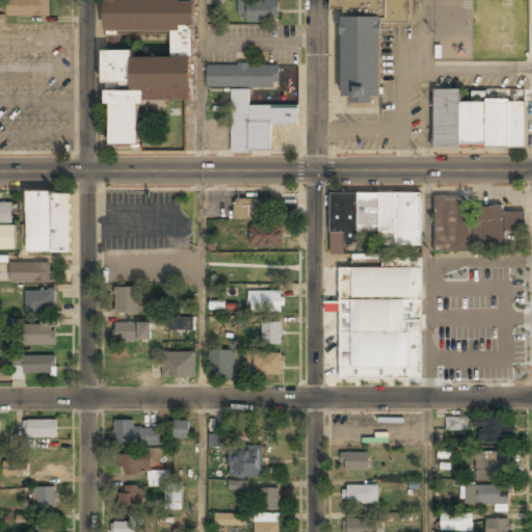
[(50,0),(7,0),(7,18),(50,18),(50,0)]
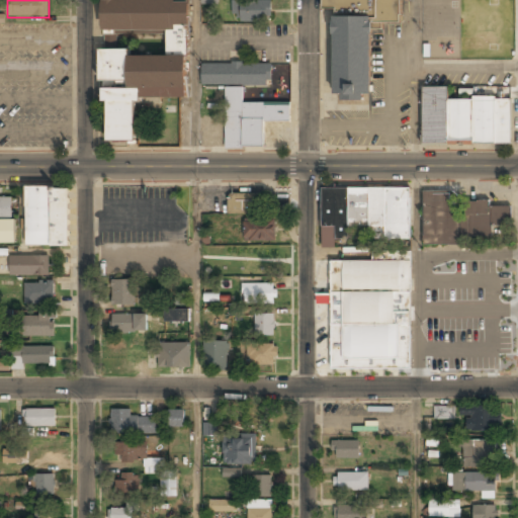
[(187,98),(187,0),(103,0),(103,33),(168,34),(167,55),(100,54),(100,86),(106,86),(105,142),(136,142),(137,97),(187,98)]
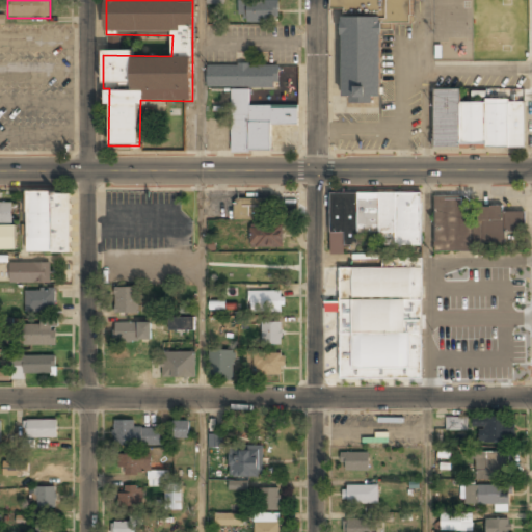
[(342,101),(380,101),(381,24),(417,24),(417,0),(330,0),(330,10),(343,11),(342,101)]
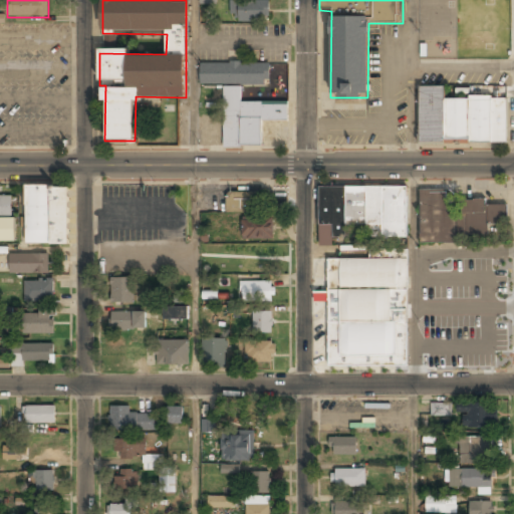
[(231,1),(231,22),(268,22),(268,1),(231,1)]
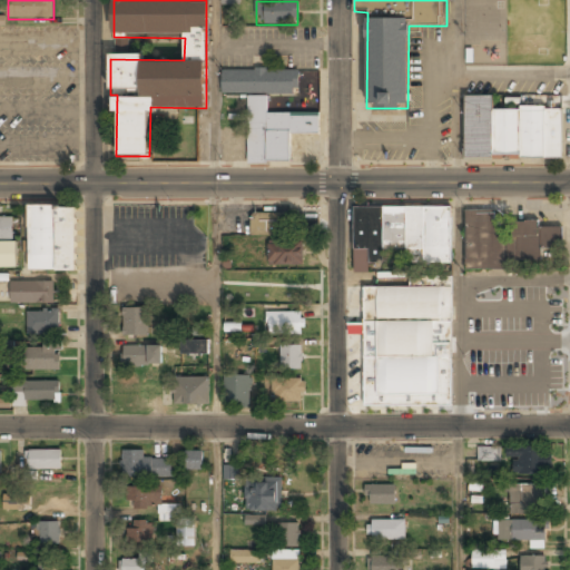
[(298,95),(298,71),(222,71),(222,95),(298,95)]
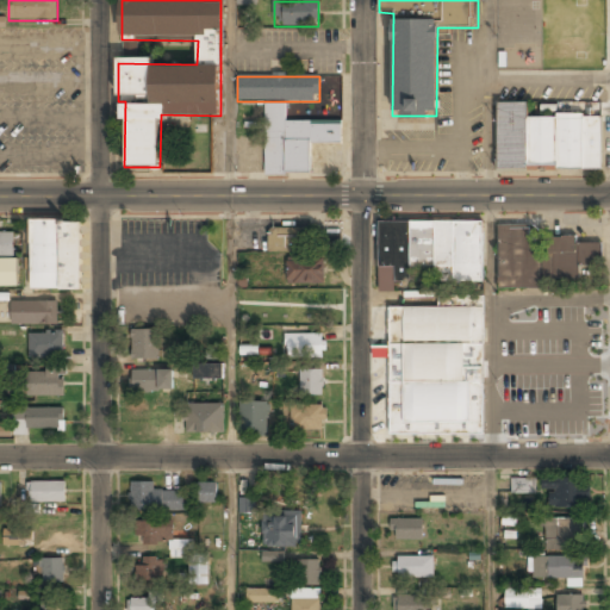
[(265,104),(266,175),(311,174),(311,144),(342,144),(341,123),(286,123),(286,104),(265,104)]
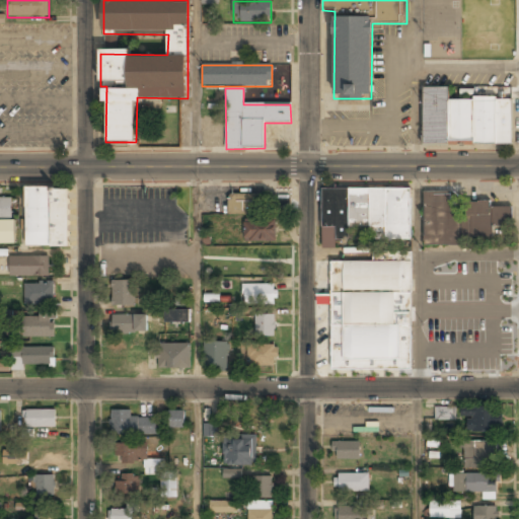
[(422,88),(422,144),(511,144),(511,99),(449,99),(449,88),(422,88)]
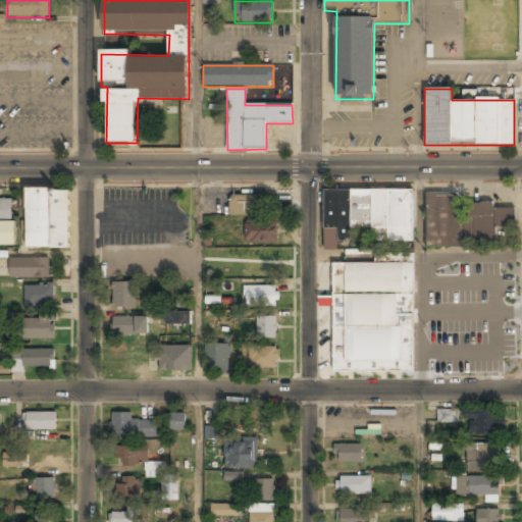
[(27,249),(69,249),(69,190),(27,190),(27,249)]
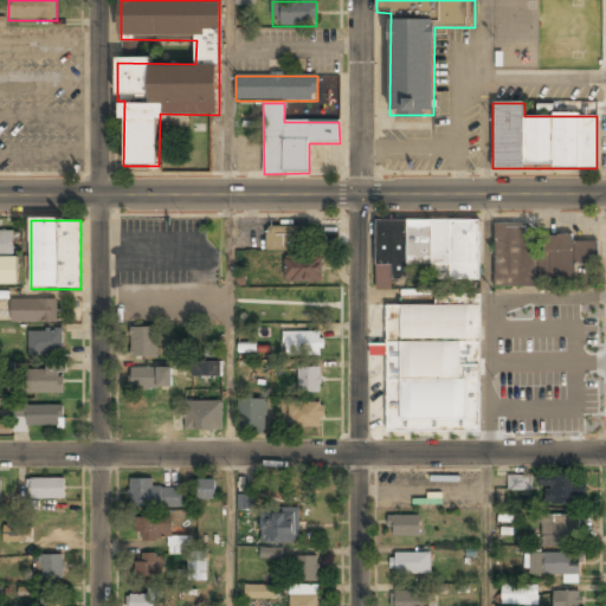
[(375,266),(391,266),(391,282),(410,282),(410,269),(432,269),(432,283),(479,283),(479,220),(375,220),(375,266)]
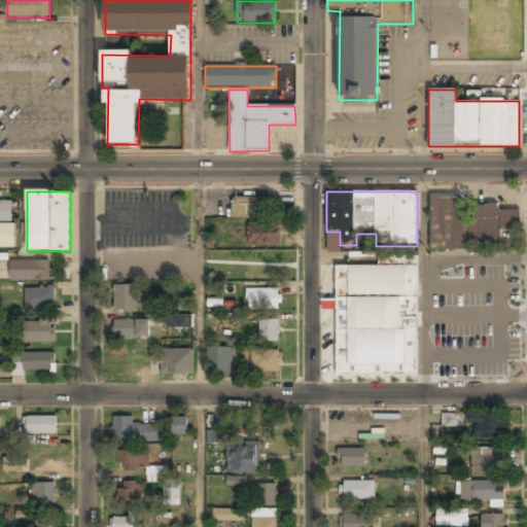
[(520,230),(519,211),(498,211),(498,206),(464,206),(464,196),(429,196),(430,250),(469,250),(469,242),(500,242),(500,230),(520,230)]
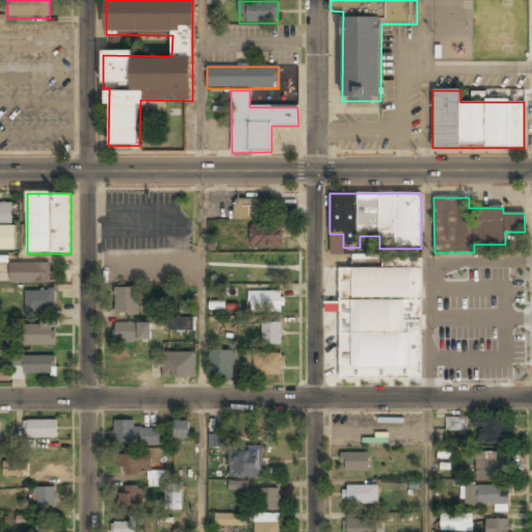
[(234,219),(261,219),(261,200),(234,200),(234,219)]
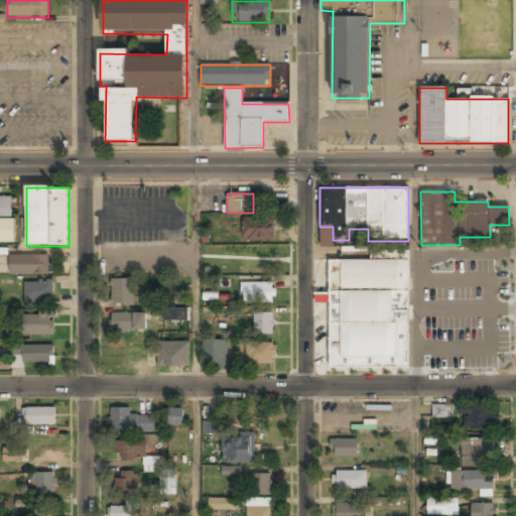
[(266,211),(287,212),(288,196),(266,195),(266,211)]
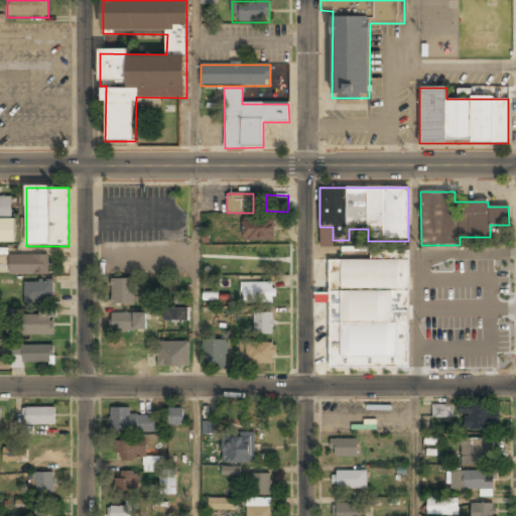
[(0,243),(13,243),(14,198),(0,198),(0,243)]
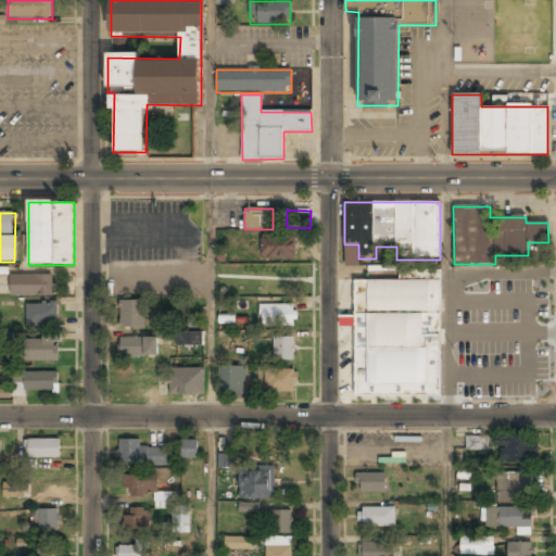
[(261,260),(295,260),(295,237),(261,237),(261,260)]
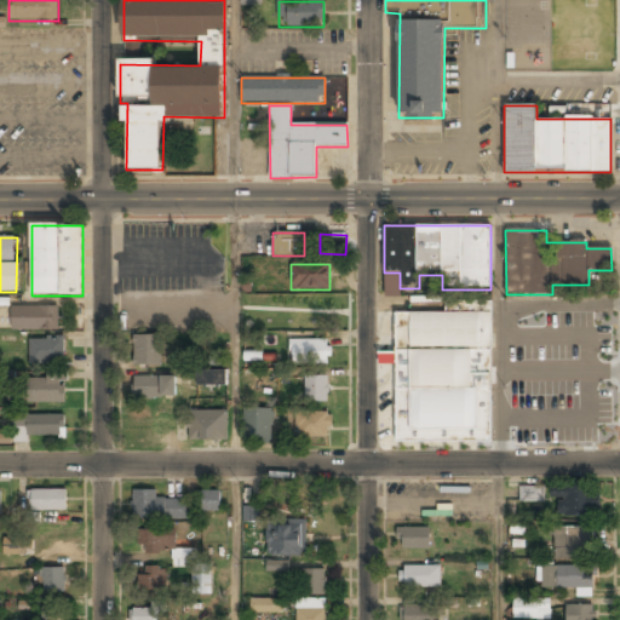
[(397,310),(446,310),(446,299),(493,299),(493,440),(397,441),(397,310)]
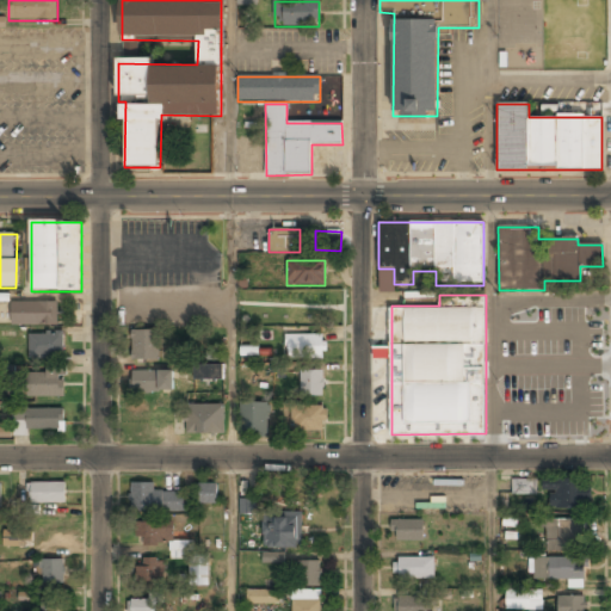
[(12,326),(57,326),(57,303),(12,303),(12,326)]
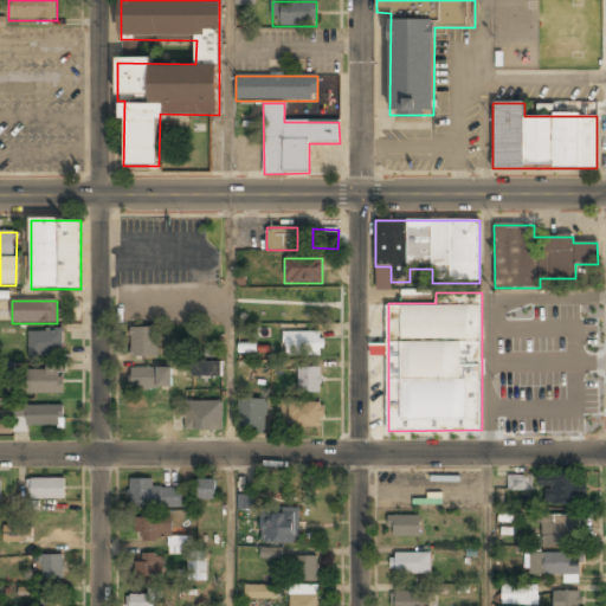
[(158,358),(158,329),(129,329),(129,358),(158,358)]
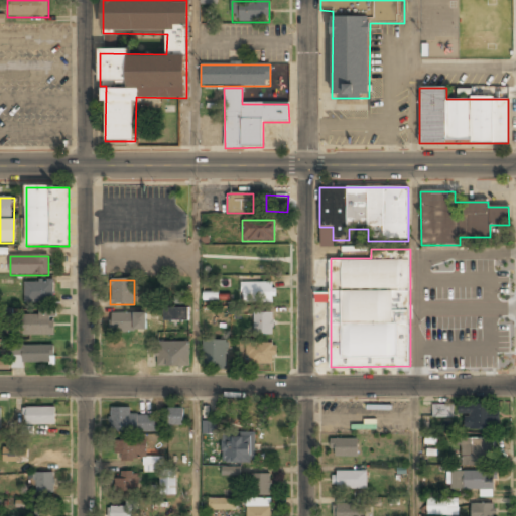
[(24,304),(53,304),(53,283),(24,283),(24,304)]
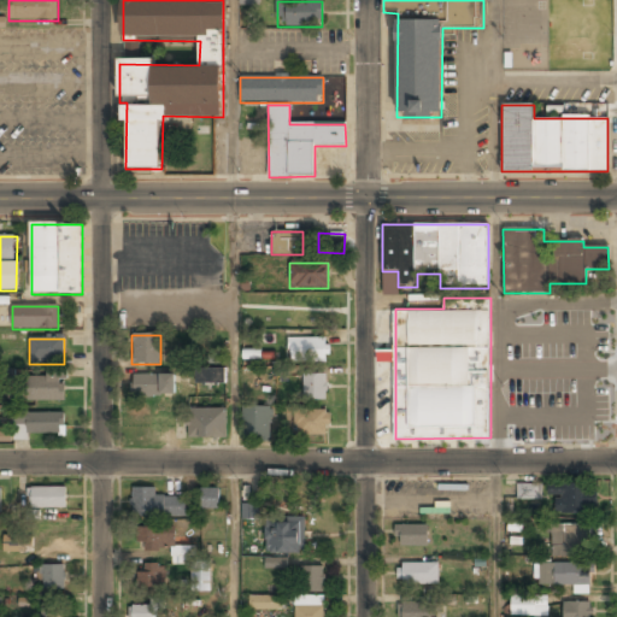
[(288,339),(288,364),(328,364),(328,339),(288,339)]
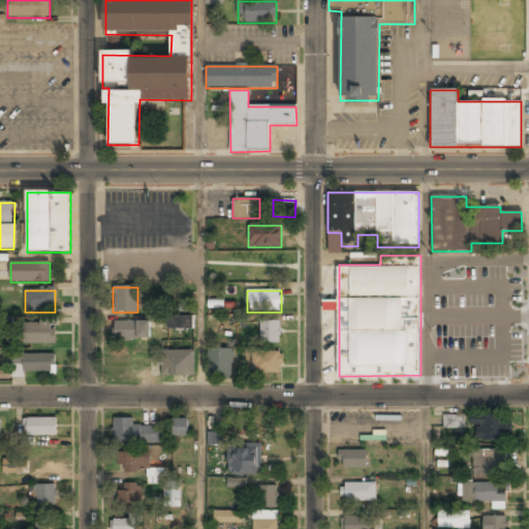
[(223,299),(208,300),(208,308),(224,307),(223,299)]
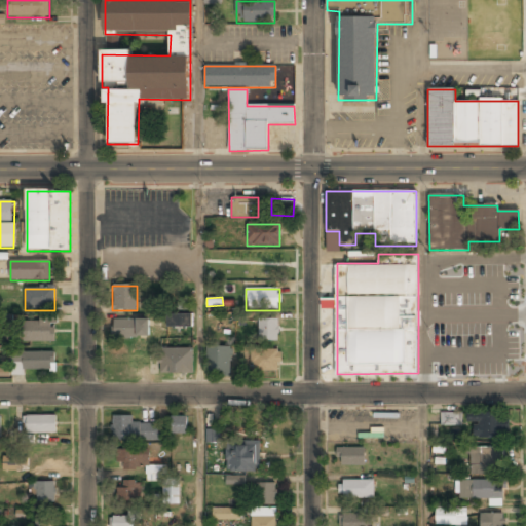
[(193,315),(167,315),(167,328),(193,328),(193,315)]
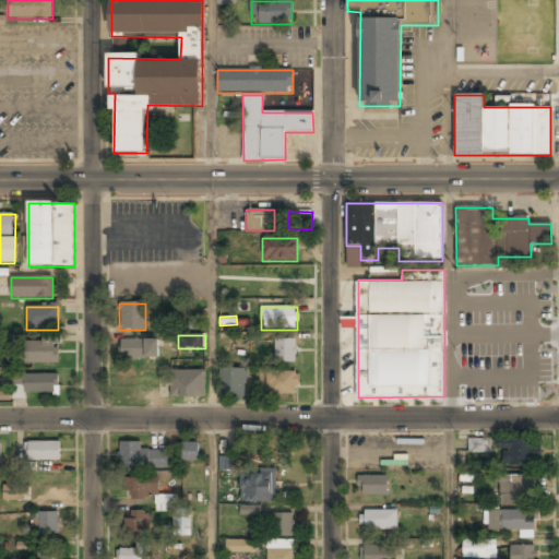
[(58,364),(58,339),(25,339),(25,364),(58,364)]
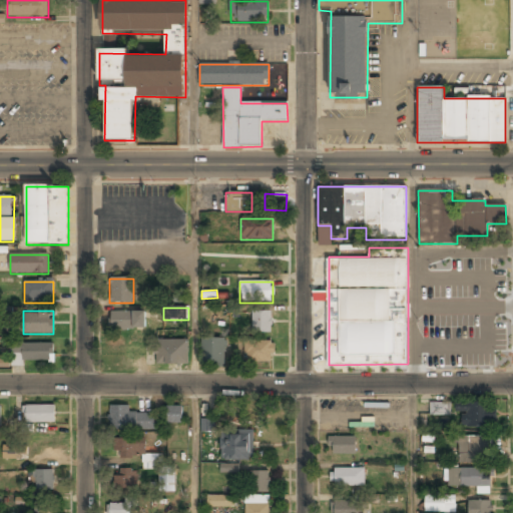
[(271,334),(271,312),(251,312),(251,334),(271,334)]
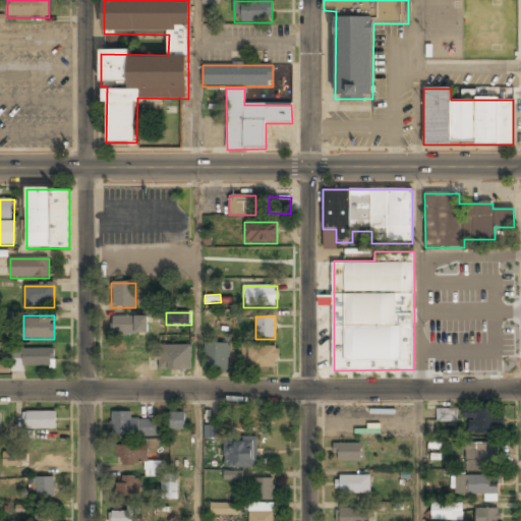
[(147,335),(147,317),(112,317),(112,335),(147,335)]
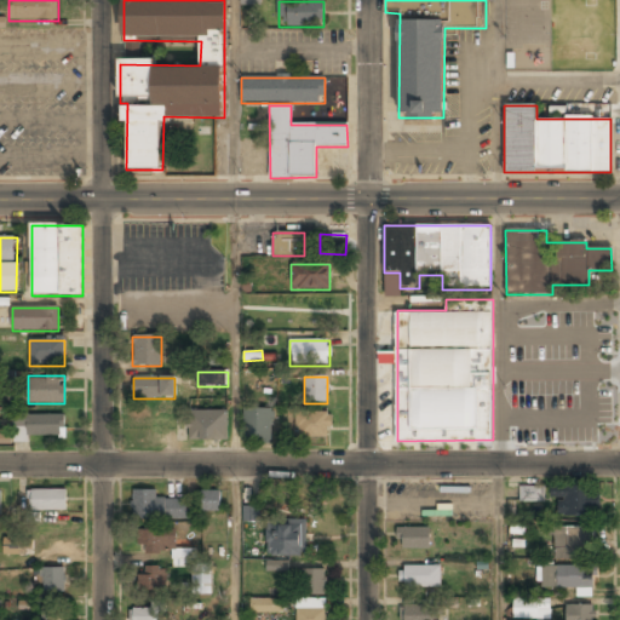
[(271,411),(246,411),(246,445),(271,445),(271,411)]
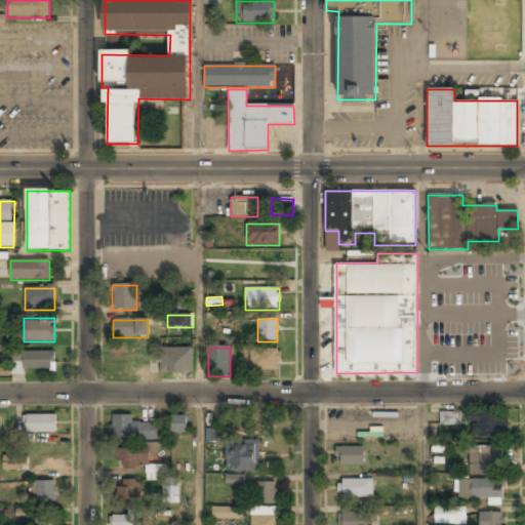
[(192,349),(159,349),(159,373),(192,373),(192,349)]
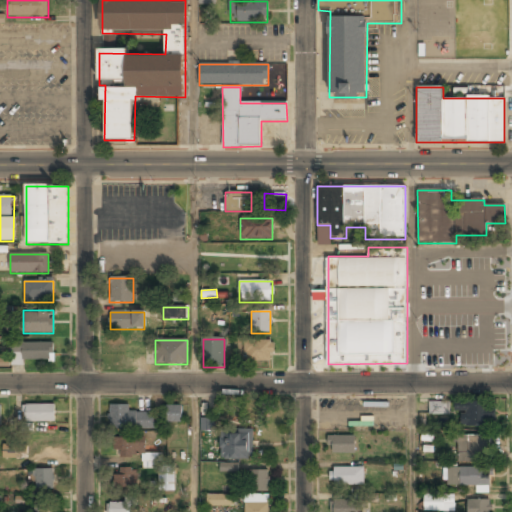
[(244,342),(244,362),(273,362),(273,342),(244,342)]
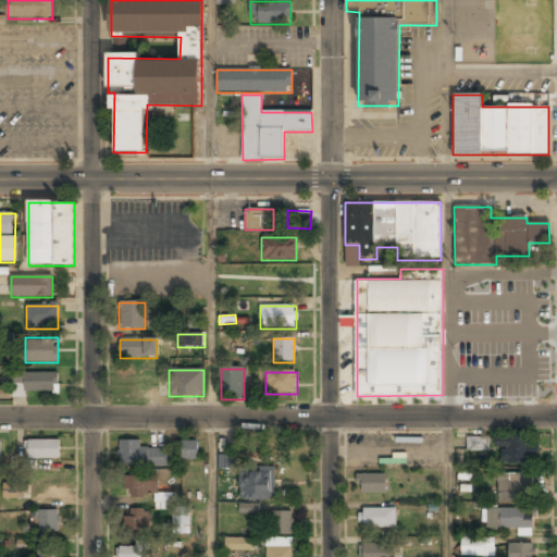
[(58,373),(13,373),(13,393),(58,393),(58,373)]
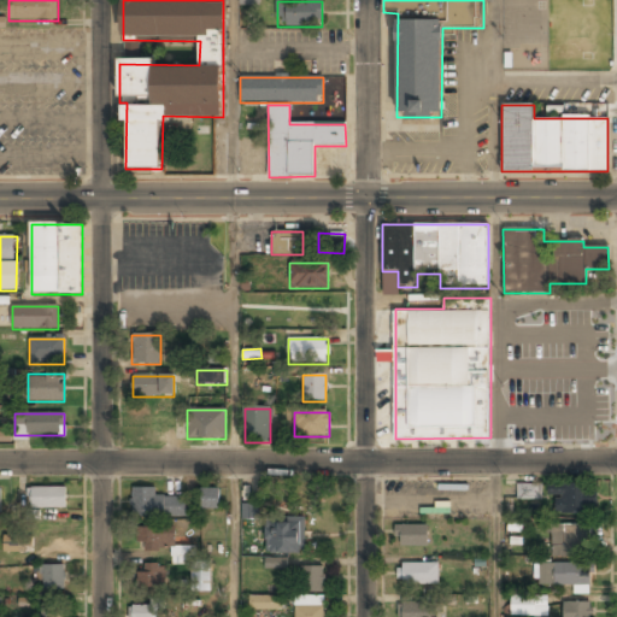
[(0,441),(11,441),(11,432),(0,430),(0,441)]
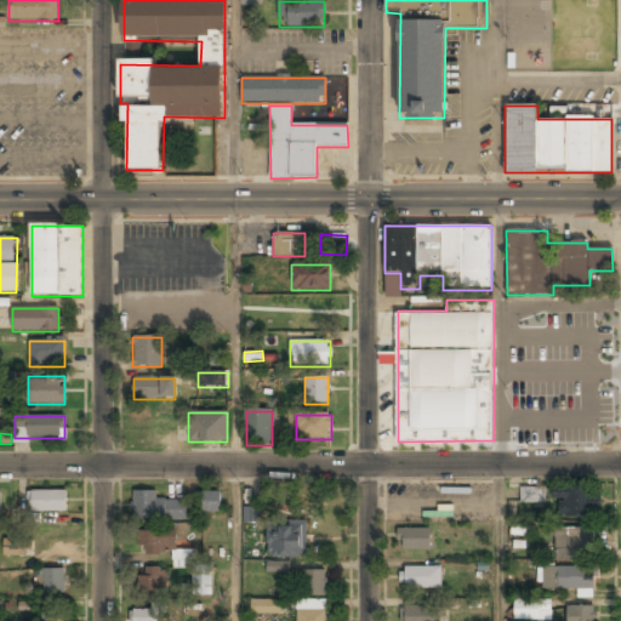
[(543,502),(545,486),(520,486),(520,502),(543,502)]
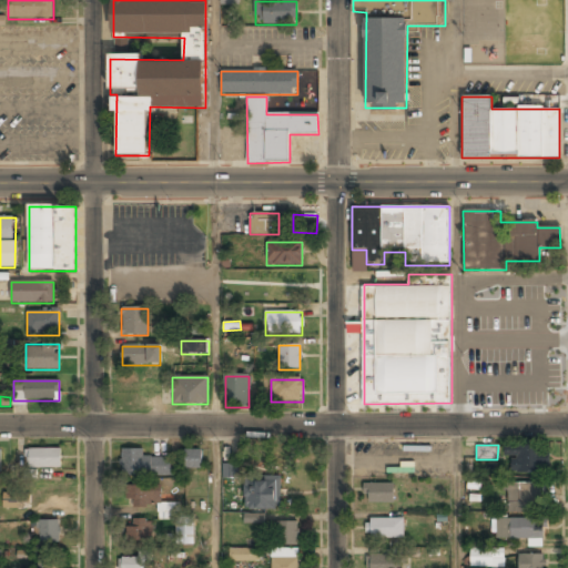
[(510,458),(510,474),(549,474),(549,447),(505,447),(505,458),(510,458)]
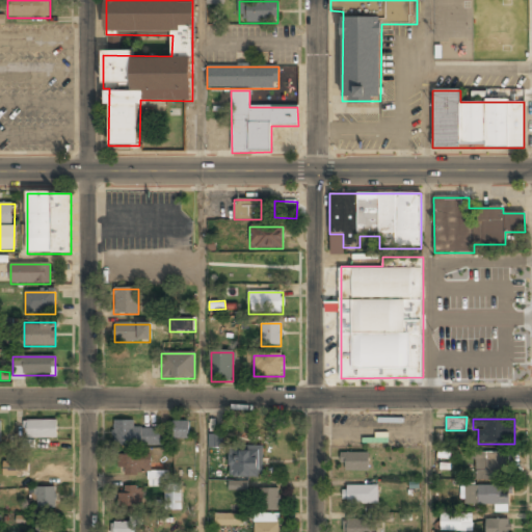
[(114,421),(114,448),(166,447),(166,430),(134,430),(134,421),(114,421)]
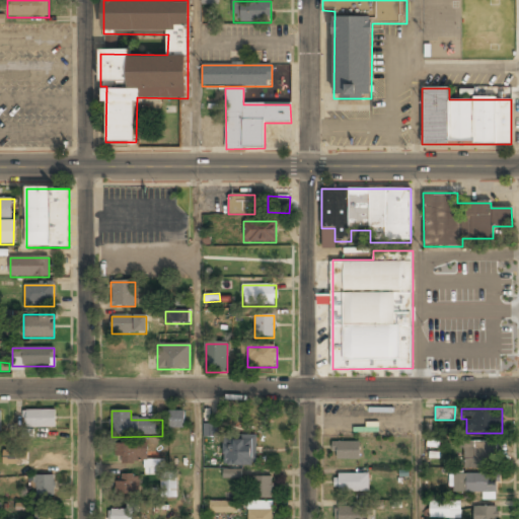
[(26,412),(26,428),(56,428),(56,412),(26,412)]
